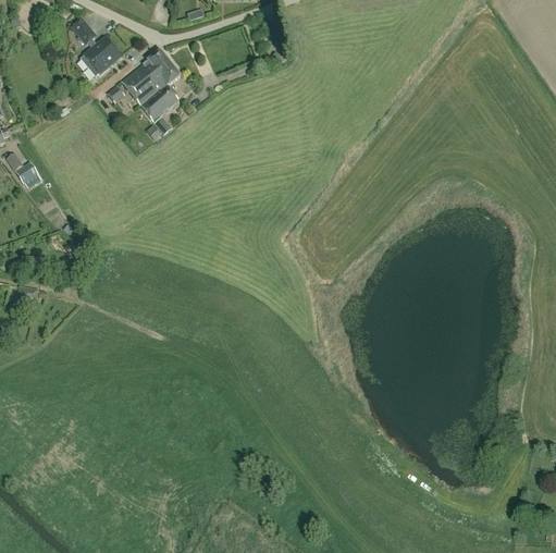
[(71,9),(81,13),(83,8),(73,3),(71,9)]
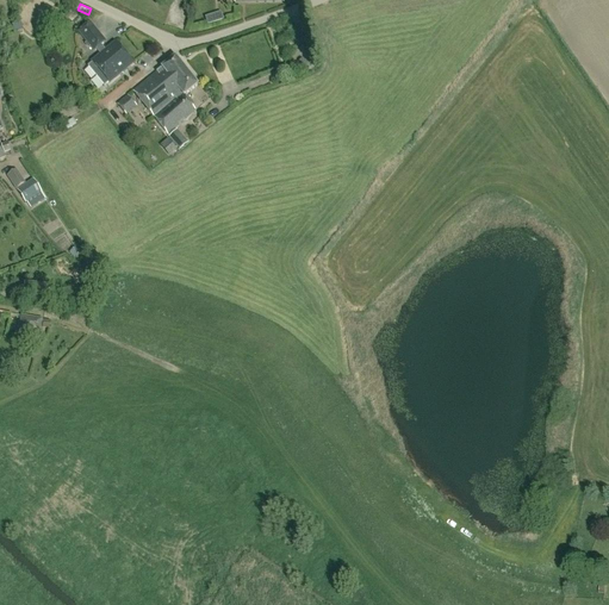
[(63,14),(73,19),(76,11),(67,6),(63,14)]
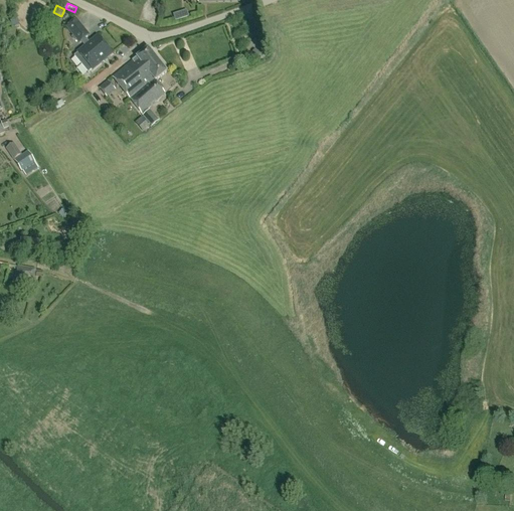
[(186,7),(174,11),(176,16),(188,12),(186,7)]
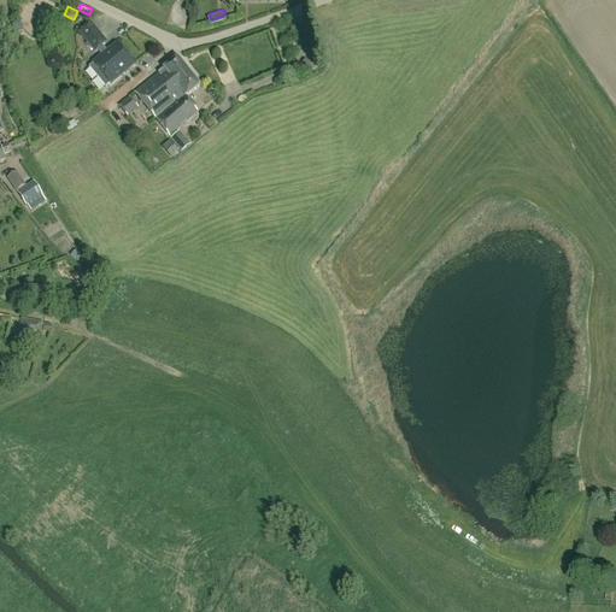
[(21,16),(12,21),(16,28),(24,23),(21,16)]
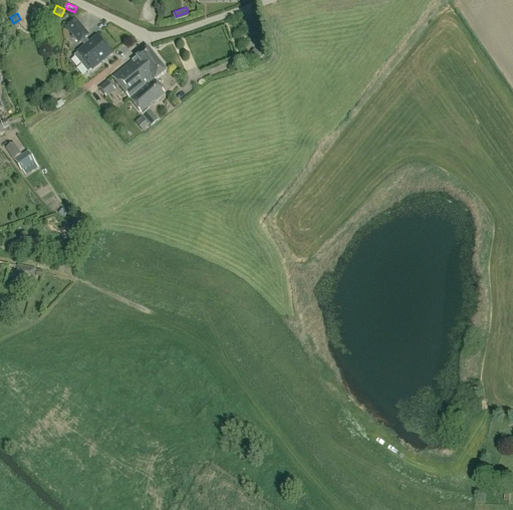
[(67,24),(79,39),(81,38),(85,42),(89,39),(85,34),(89,31),(76,16),(67,24)]
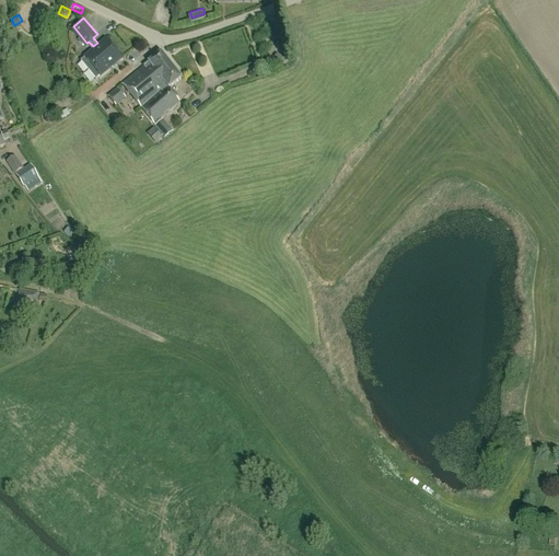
[(81,57),(96,76),(101,72),(123,55),(106,35),(97,43),(93,46),(85,53),(85,54),(81,57)]
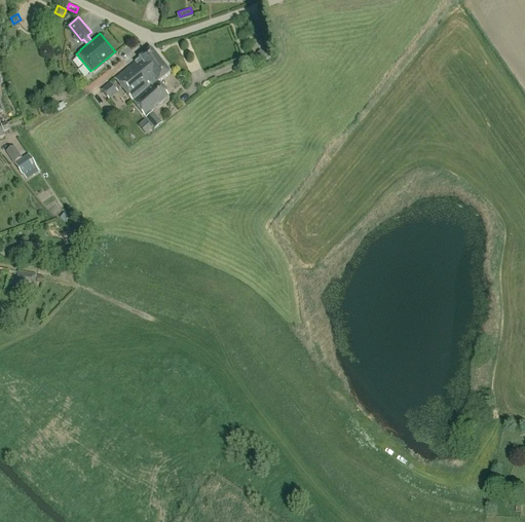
[(153,72),(164,62),(151,45),(115,75),(133,97),(149,84),(143,77),(143,75),(151,69),(153,72)]
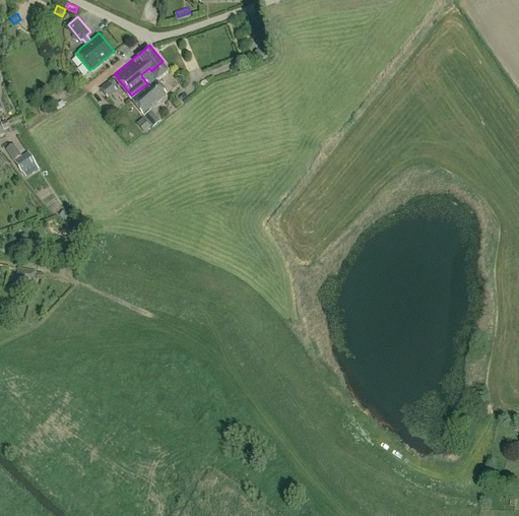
[(263,56),(266,51),(260,48),(257,53),(263,56)]
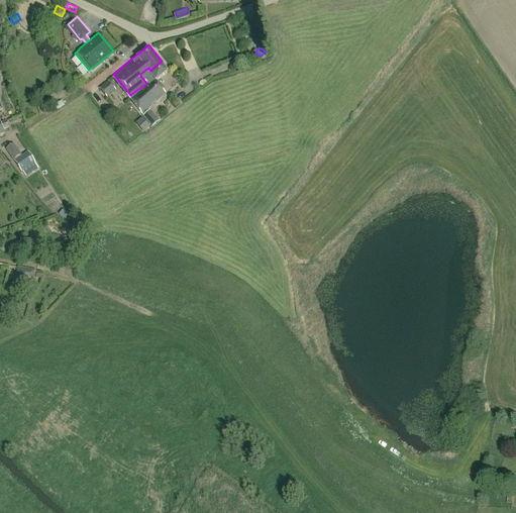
[(142,110),(167,90),(157,78),(168,68),(162,61),(150,71),(148,68),(140,74),(140,76),(146,83),(130,95),(142,110)]
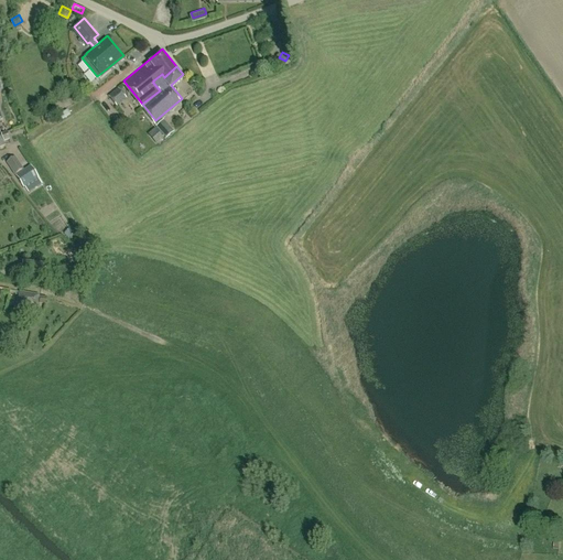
[(118,104),(128,95),(119,84),(109,93),(118,104)]
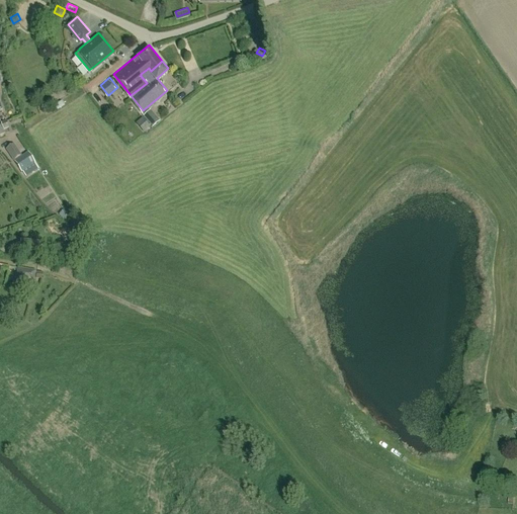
[(60,98),(63,103),(71,99),(69,94),(60,98)]
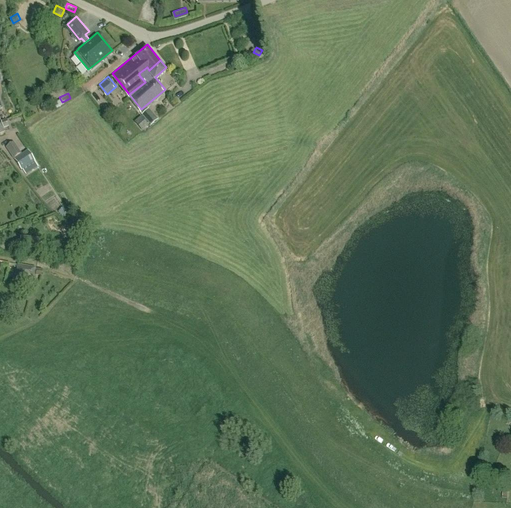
[(159,116),(149,105),(142,112),(144,114),(140,117),(143,120),(146,117),(152,123),(159,116)]
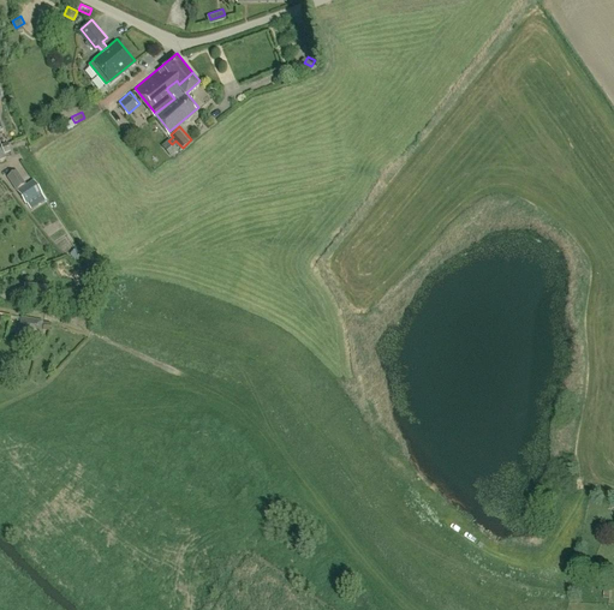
[(0,157),(6,156),(4,150),(11,148),(9,139),(0,143),(0,142),(0,157)]
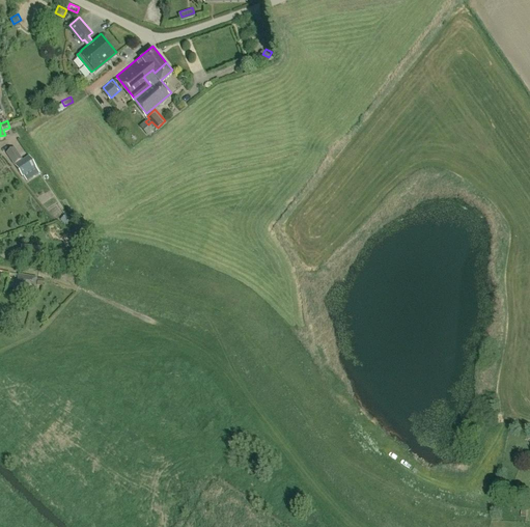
[(22,156),(14,144),(6,149),(14,161),(22,156)]
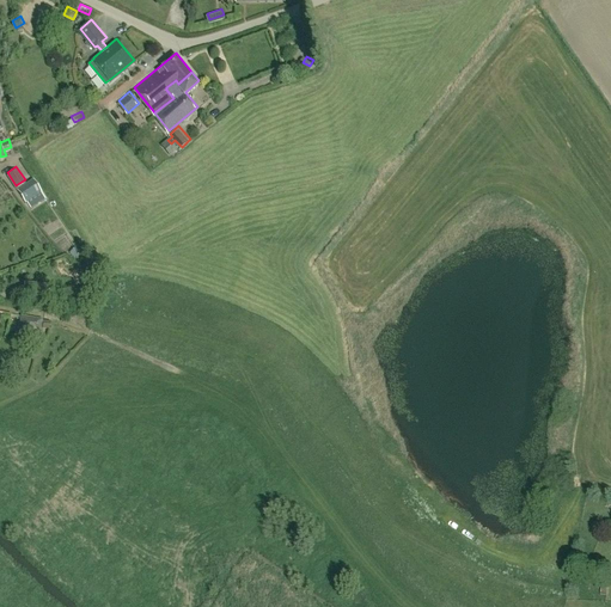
[(41,188),(34,177),(18,186),(25,197),(26,197),(41,188)]
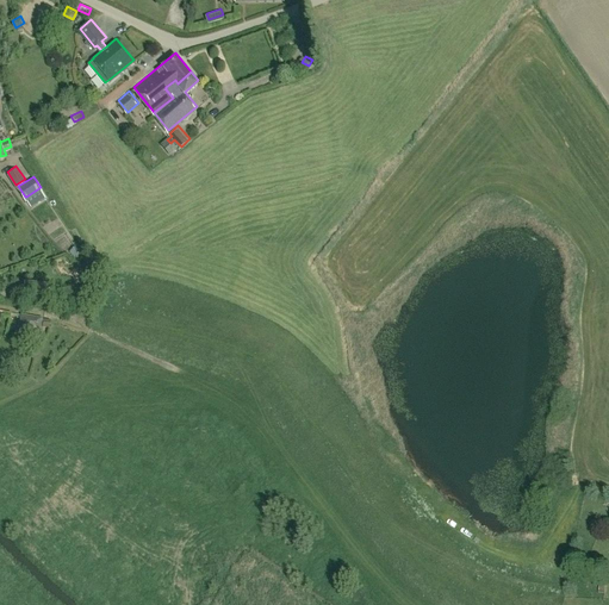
[(31,204),(45,195),(41,187),(26,197),(31,204)]
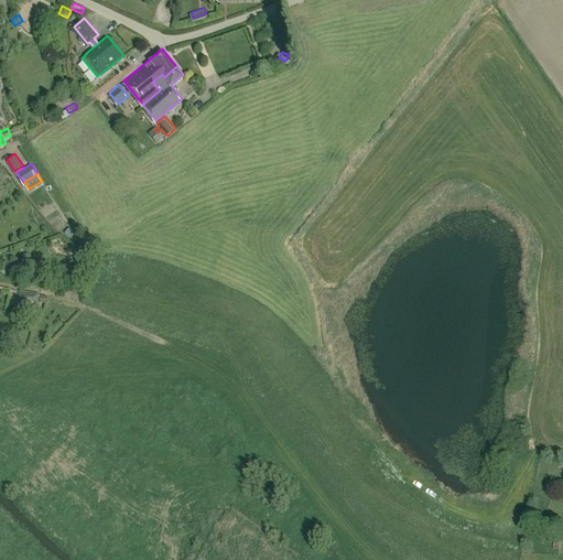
[(45,270),(46,259),(23,258),(22,268),(45,270)]
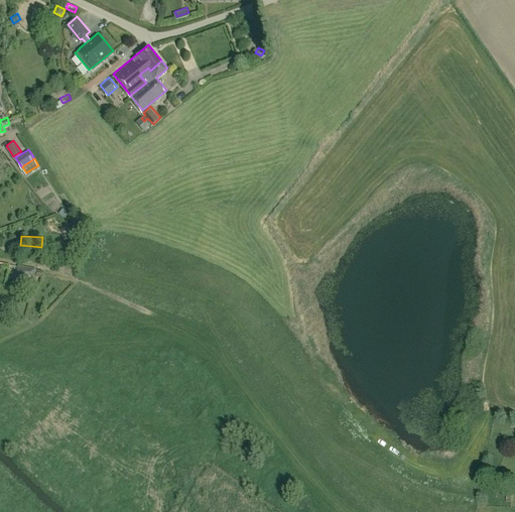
[(0,263),(0,268),(7,271),(9,267),(0,263)]
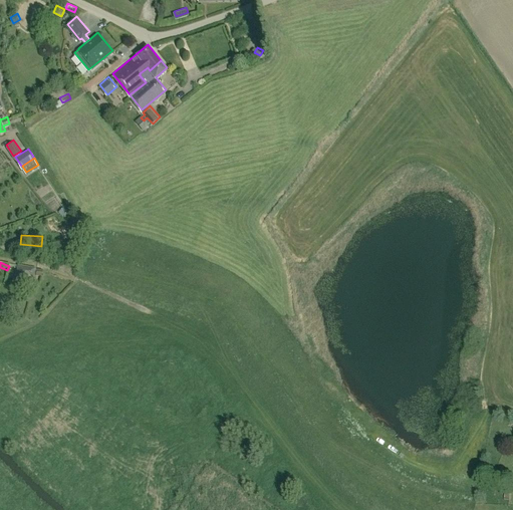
[(16,275),(33,278),(35,265),(18,262),(16,275)]
